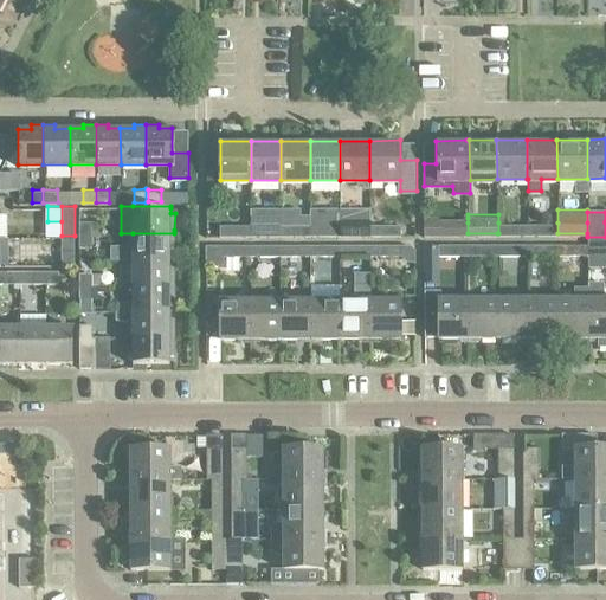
[(91,219),(79,219),(79,233),(91,233),(91,219)]
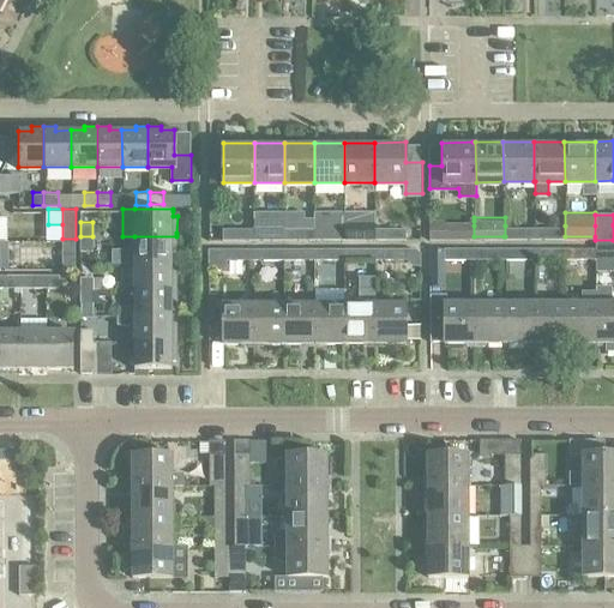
[(254,238),(254,226),(222,226),(222,238),(254,238)]
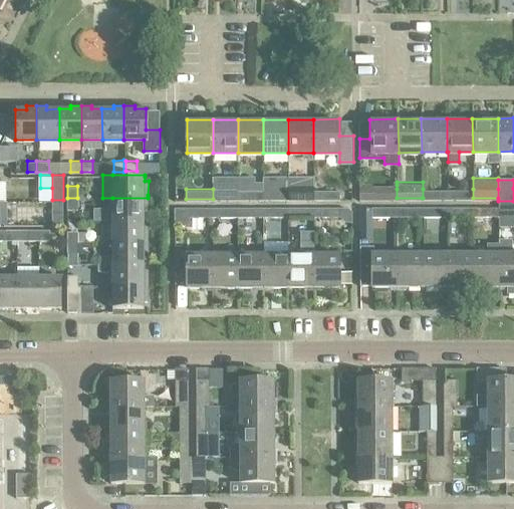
[(213,189),(213,199),(238,199),(238,189),(213,189)]
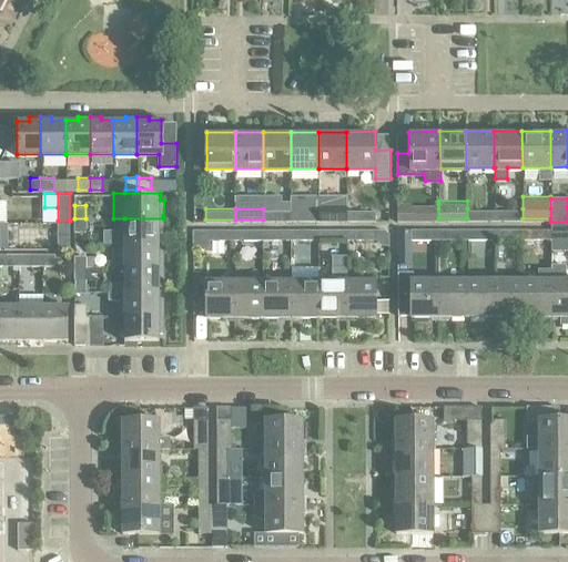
[(291,208),(263,208),(263,220),(291,220),(291,208)]
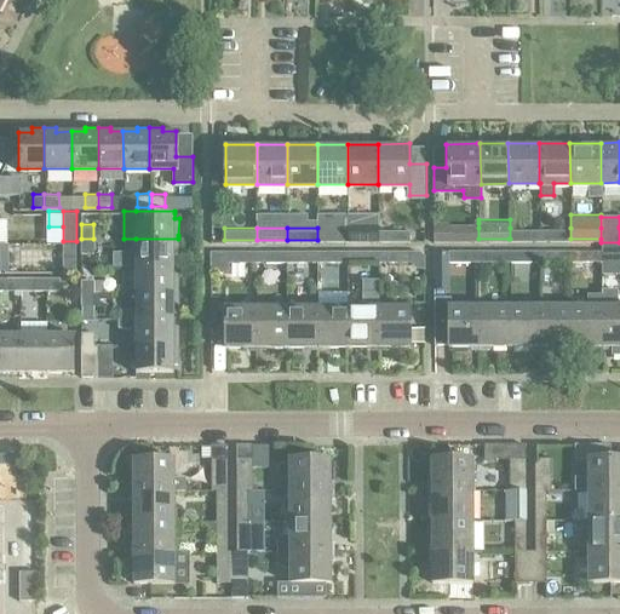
[(317,228),(317,240),(348,239),(348,228),(317,228)]
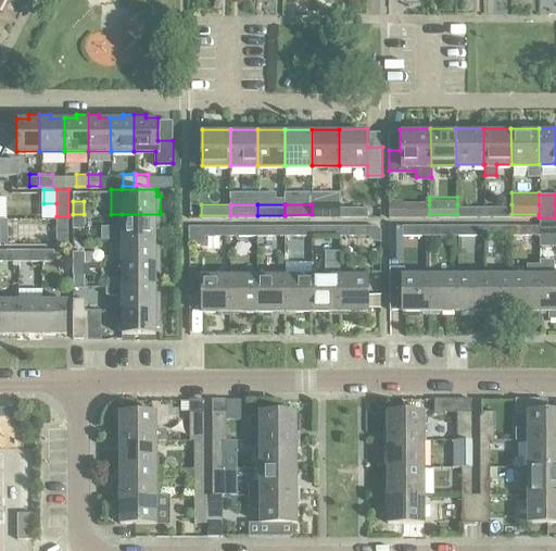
[(339,214),(339,204),(312,204),(312,214),(339,214)]
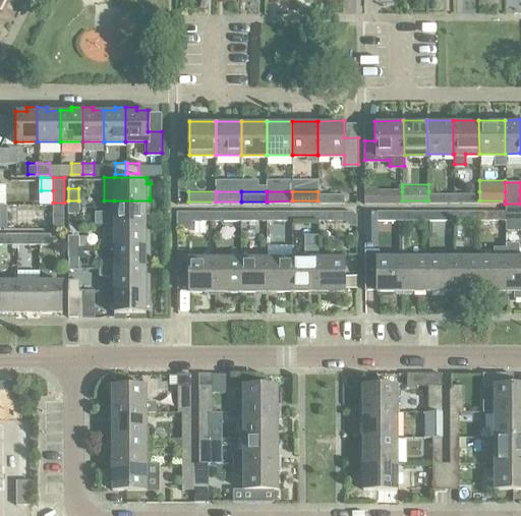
[(317,191),(317,201),(344,201),(344,191),(317,191)]
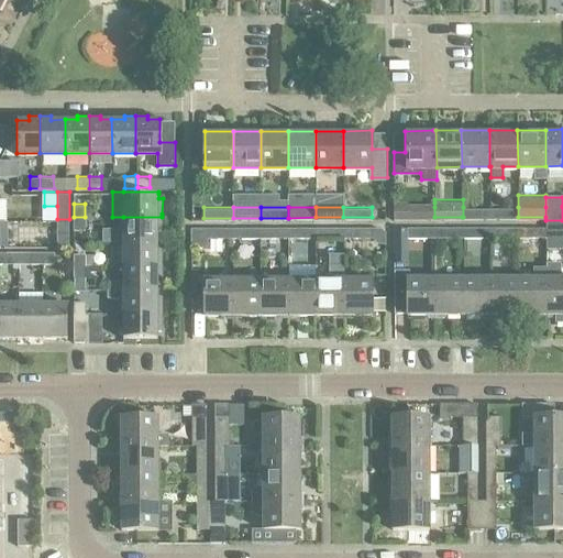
[(406,207),(406,217),(434,217),(434,207),(406,207)]
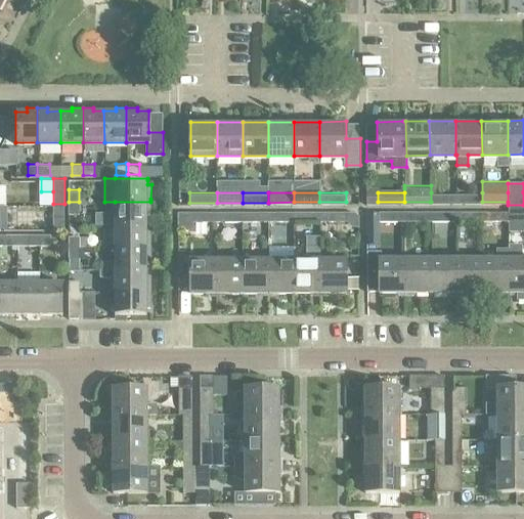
[(431,192),(431,202),(455,202),(455,192),(431,192)]
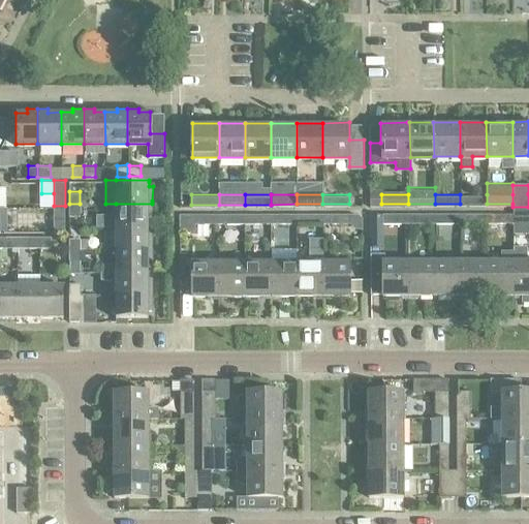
[(487,194),(460,194),(460,204),(487,204),(487,194)]
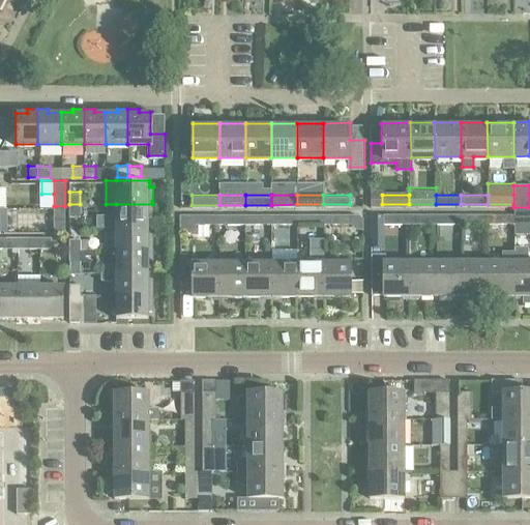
[(80,204),(69,204),(69,214),(80,214),(80,204)]
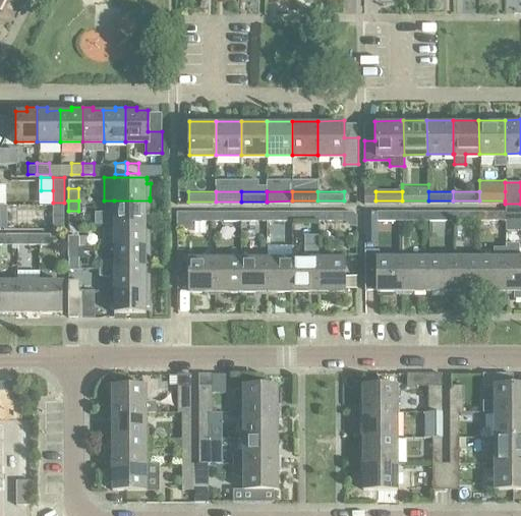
[(96,210),(96,222),(115,222),(147,222),(147,216),(150,216),(150,201),(114,201),(115,210),(114,211),(105,211),(104,210),(96,210)]
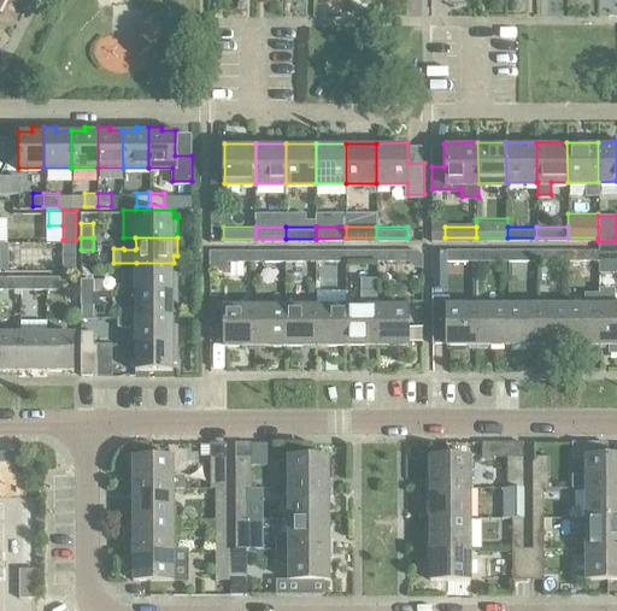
[(616,241),(598,241),(598,246),(598,258),(616,257),(616,241)]
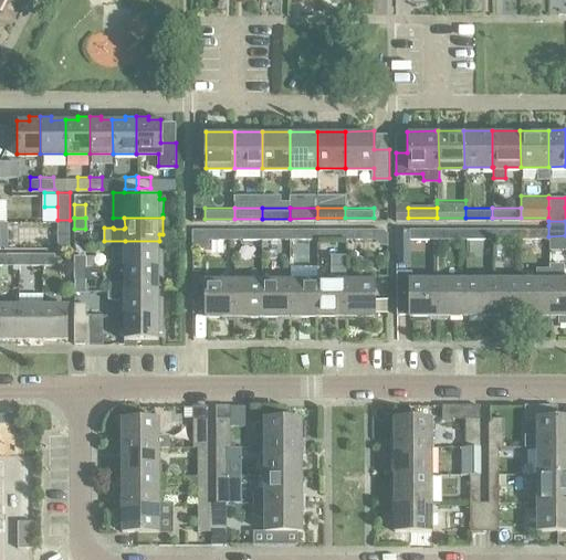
[(548,225),(521,225),(521,226),(521,236),(548,236),(548,225)]
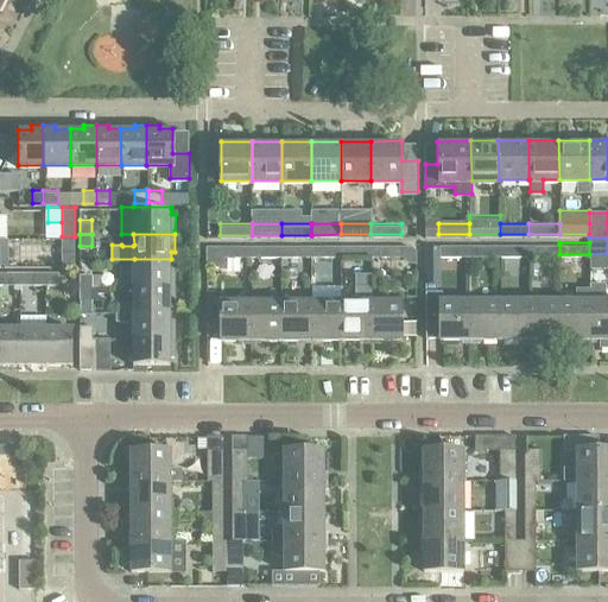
[(282,245),(282,255),(311,254),(311,244),(282,245)]
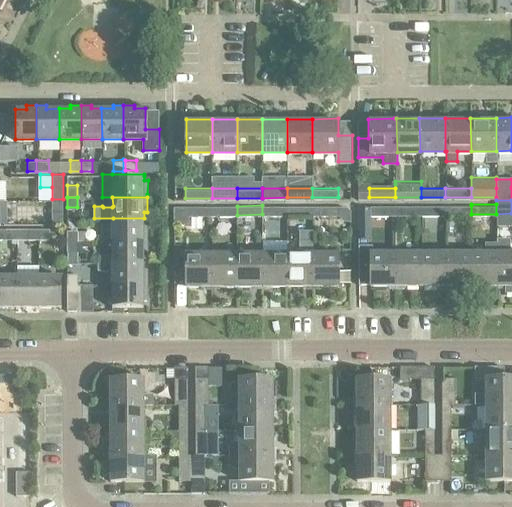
[(262,205),(262,214),(287,214),(287,205),(262,205)]
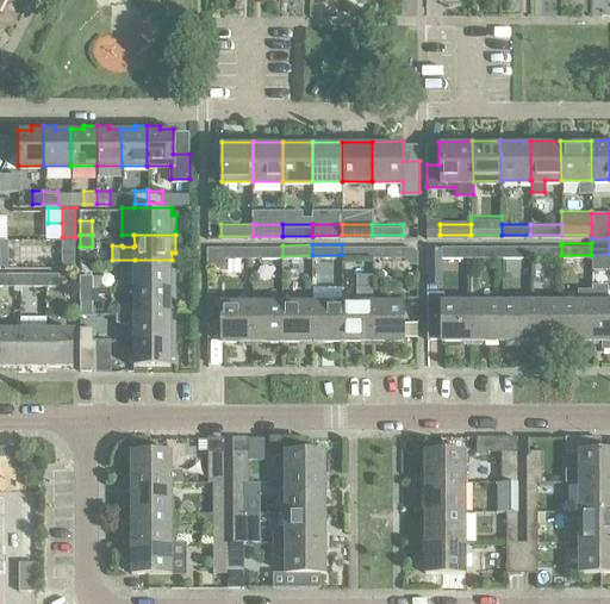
[(372,244),(342,244),(342,255),(372,255),(372,244)]
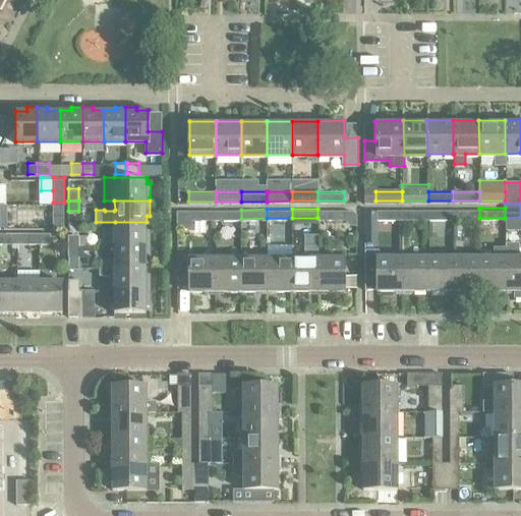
[(317,209),(317,218),(344,218),(344,209),(317,209)]
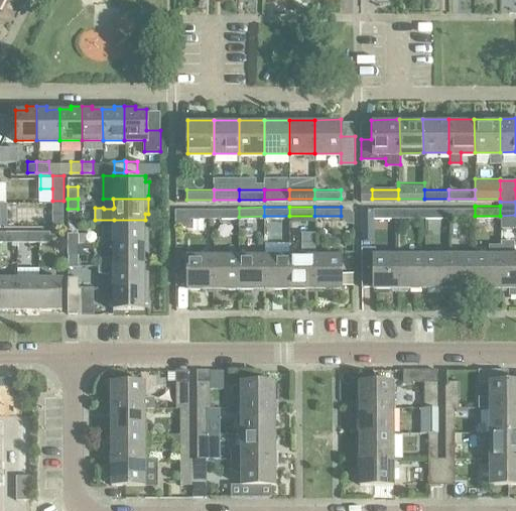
[(373,207),(373,216),(398,216),(398,207),(373,207)]
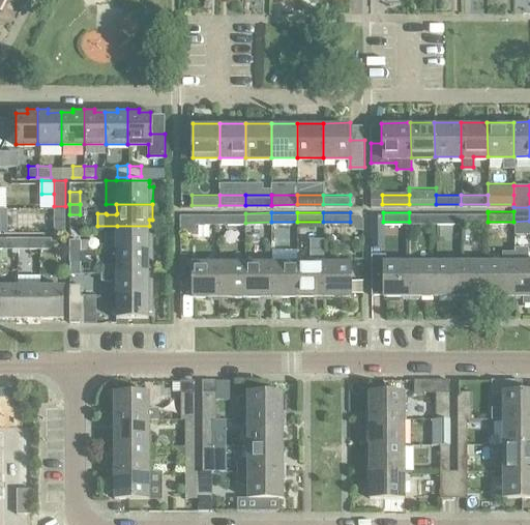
[(435,222),(435,212),(409,212),(409,222),(435,222)]
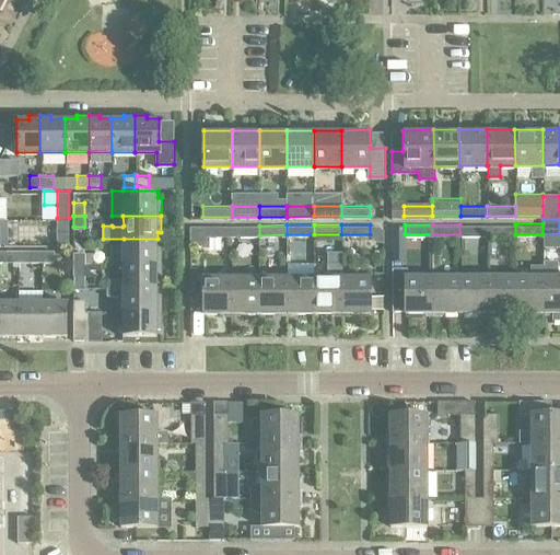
[(487,234),(487,224),(459,224),(459,234),(487,234)]
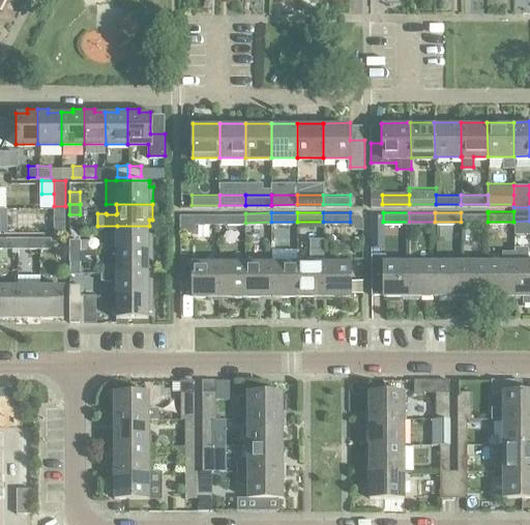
[(488,212),(461,212),(461,222),(488,222),(488,212)]
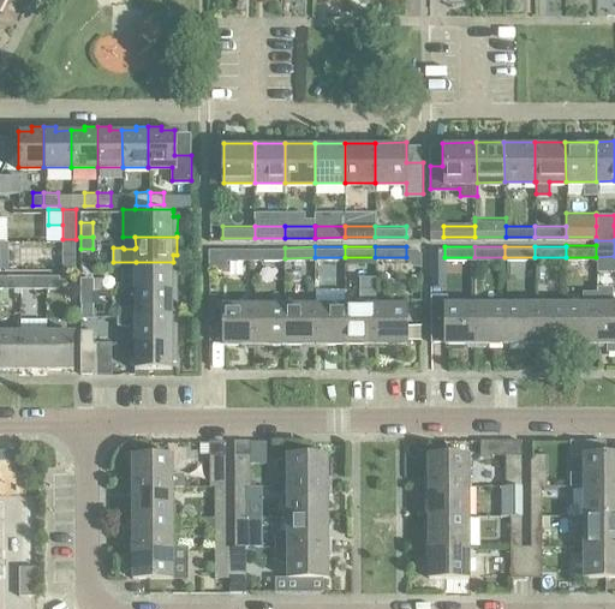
[(209,248),(209,268),(227,268),(227,258),(222,258),(222,248),(209,248)]
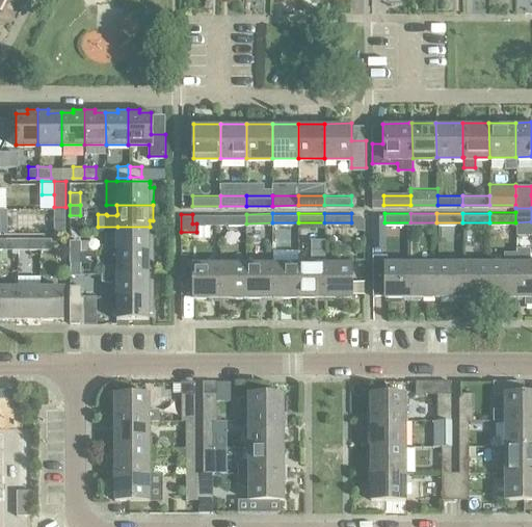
[(220,224),(220,214),(192,214),(192,224),(196,224),(220,224)]
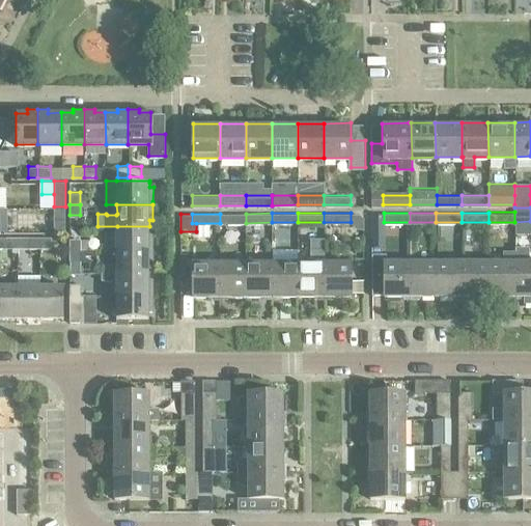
[(220,214),(220,223),(246,223),(246,214),(220,214)]
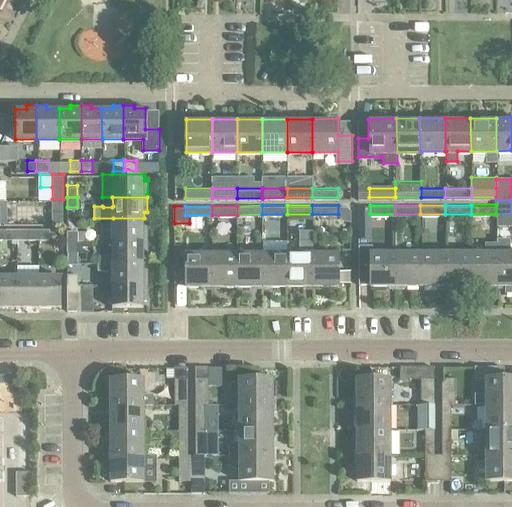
[(63,222),(63,210),(53,210),(53,222),(63,222)]
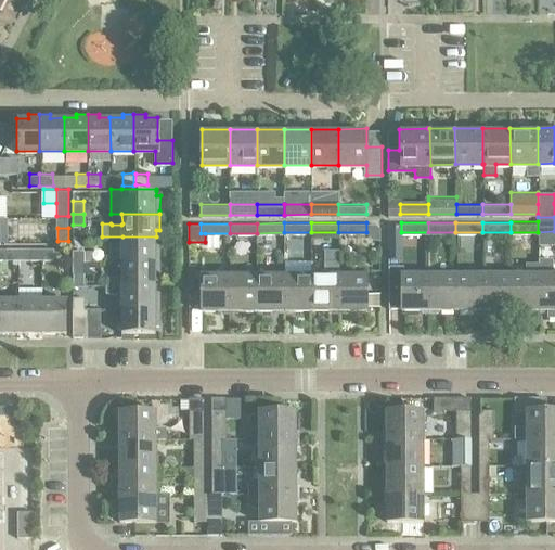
[(156,237),(123,237),(123,260),(159,260),(159,242),(156,242),(156,237)]
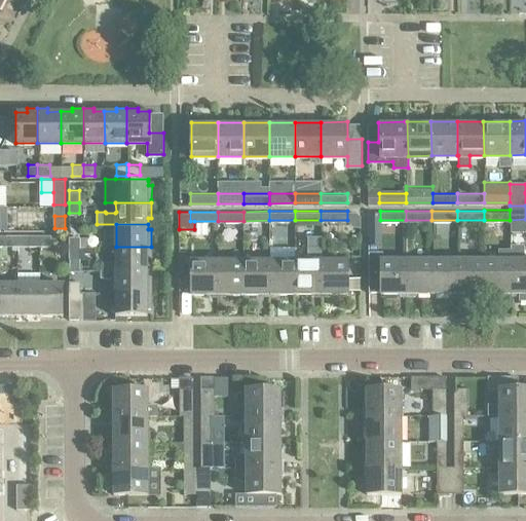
[(40,244),(40,233),(29,233),(29,244),(40,244)]
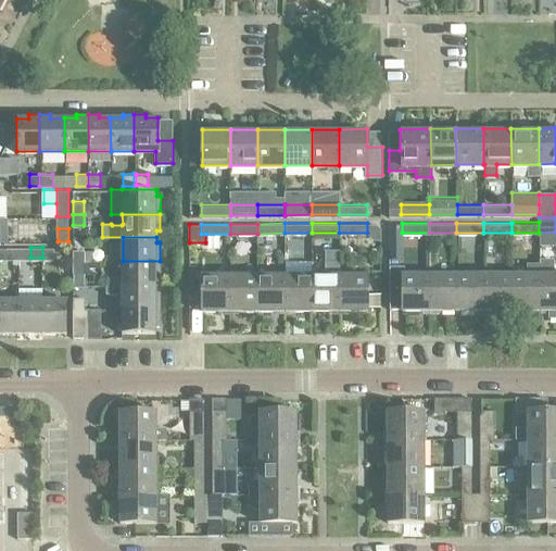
[(53,247),(42,247),(42,258),(53,258),(53,247)]
